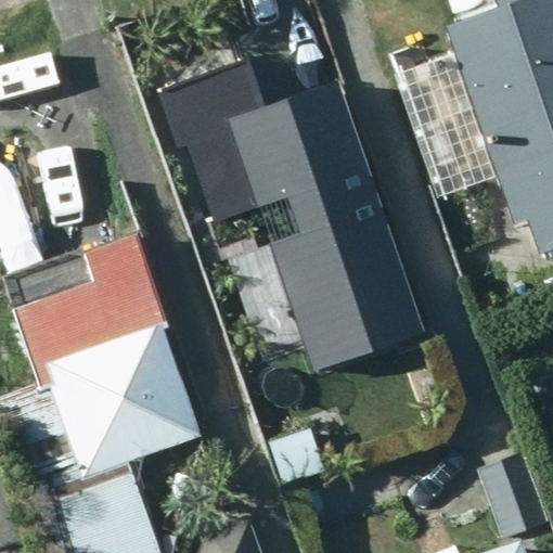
[(552,0),(449,0),(457,21),(448,24),(458,53),(398,73),(440,197),(498,177),(506,200),(522,194),(542,252),(552,247),(552,0)]
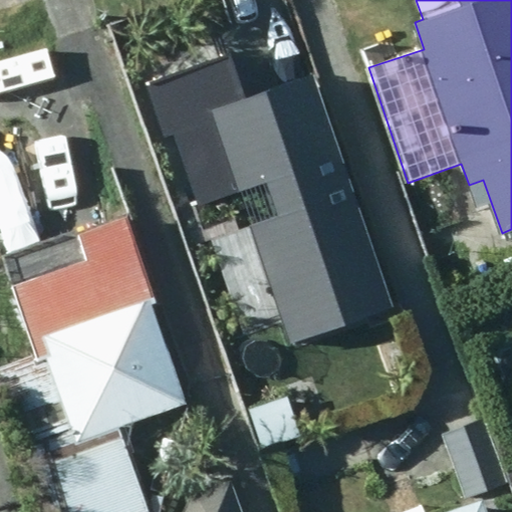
[(266,220),(211,238),(263,398),(327,376),(309,321),(387,296),(371,254),(356,260),(323,159),(306,164),(288,108),(245,122),(263,180),(254,183),(266,220)]
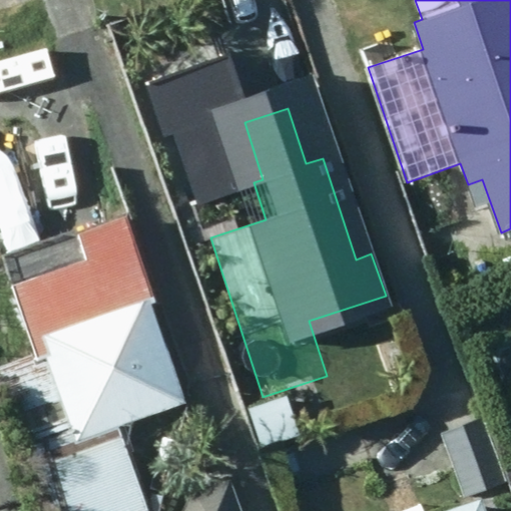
[(39,355),(0,368),(0,375),(48,510),(148,510),(118,427),(183,403),(148,305),(156,302),(126,215),(78,232),(76,227),(3,254),(39,355)]
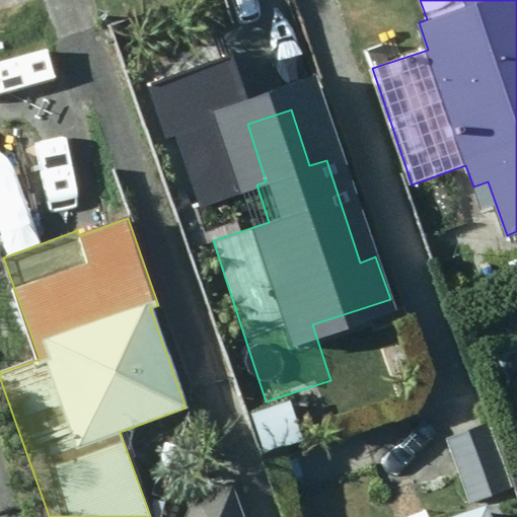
[(489,423),(447,437),(470,506),(511,492),(489,423)]
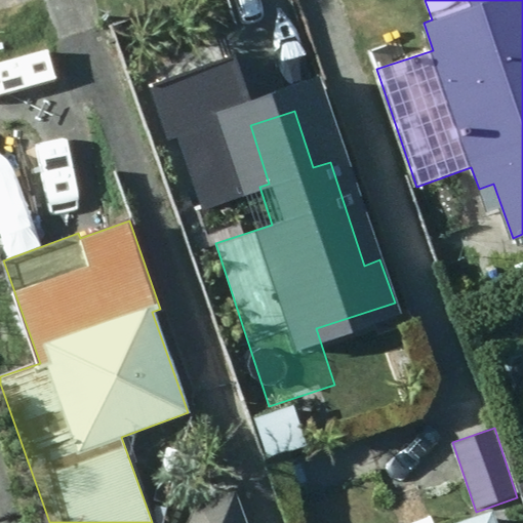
[(246,522),(235,492),(192,509),(186,522),(246,522)]
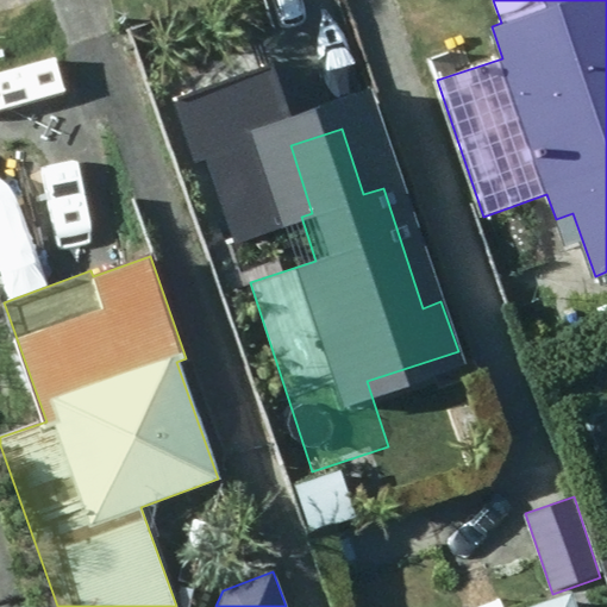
[(576,606),(573,593),(533,606),(576,606)]
